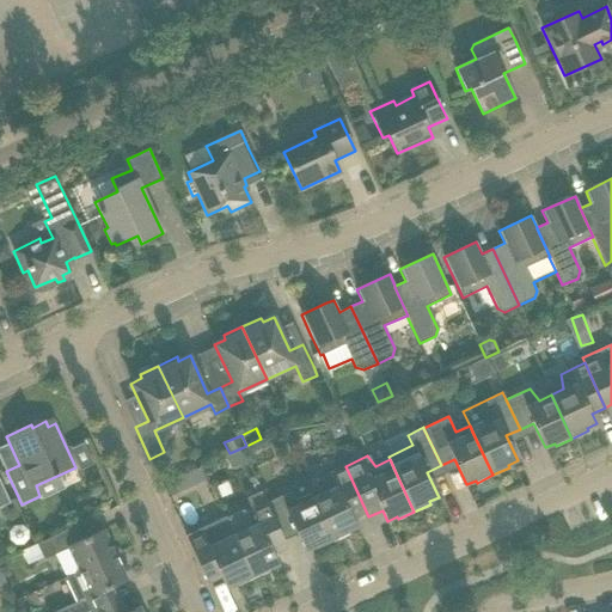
[(368,516),(346,466),(322,477),(324,493),(312,499),(332,542),(349,534),(348,532),(357,527),(355,522),(368,516)]
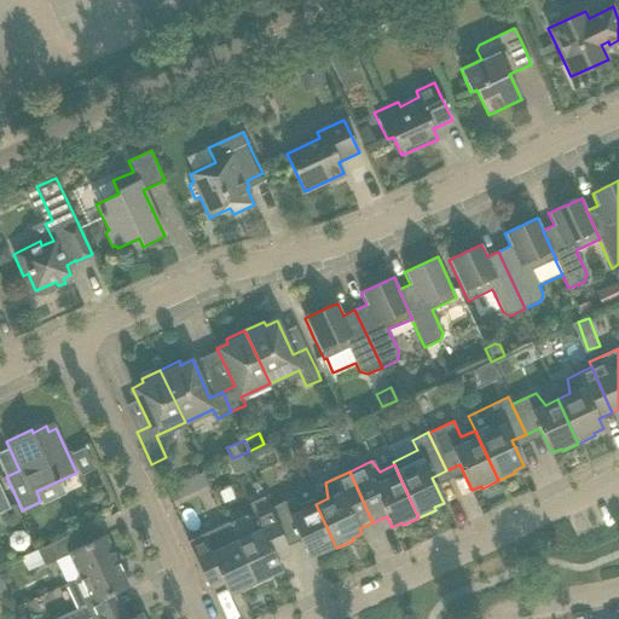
[(181,482),(172,487),(178,501),(187,496),(181,482)]
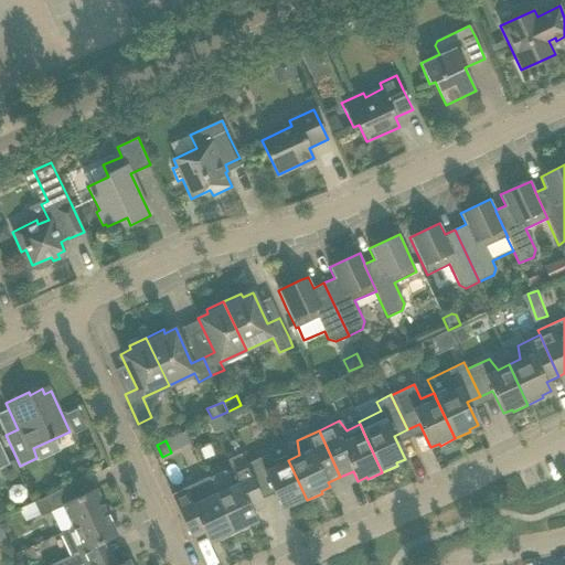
[(0,468),(9,465),(0,444),(0,468)]
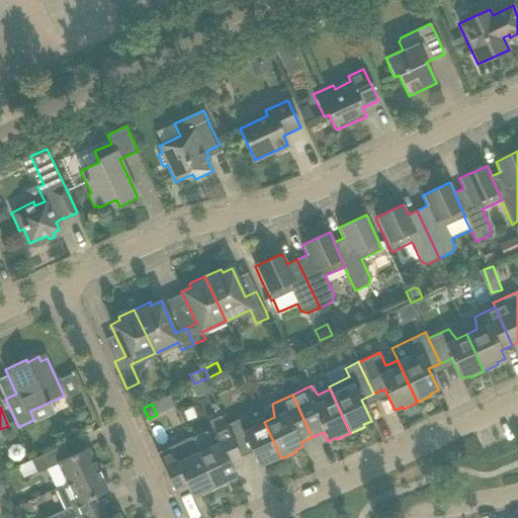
[(281,458),(264,422),(262,418),(251,423),(246,416),(226,426),(237,450),(249,445),(258,466),(266,462),(267,465),(281,458)]
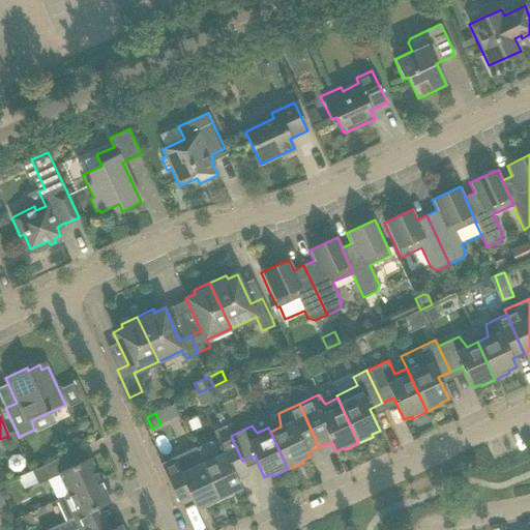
[(248,474),(242,461),(231,436),(227,427),(213,433),(217,442),(212,444),(210,441),(196,448),(197,451),(219,501),(234,494),(233,492),(241,489),(237,479),(248,474)]
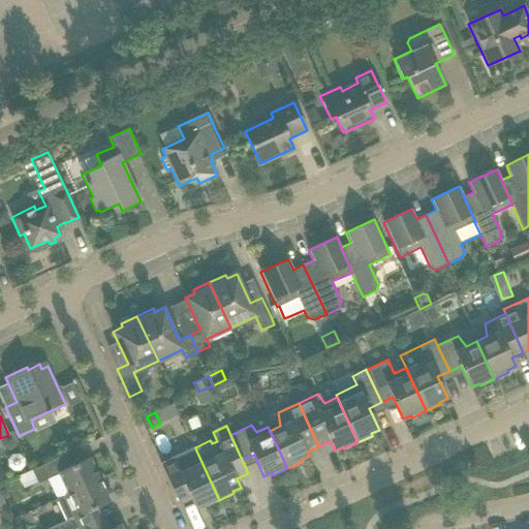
[(219,500),(196,450),(195,447),(195,446),(179,455),(160,463),(180,504),(181,503),(180,502),(191,497),(196,508),(205,504),(206,506),(219,500)]
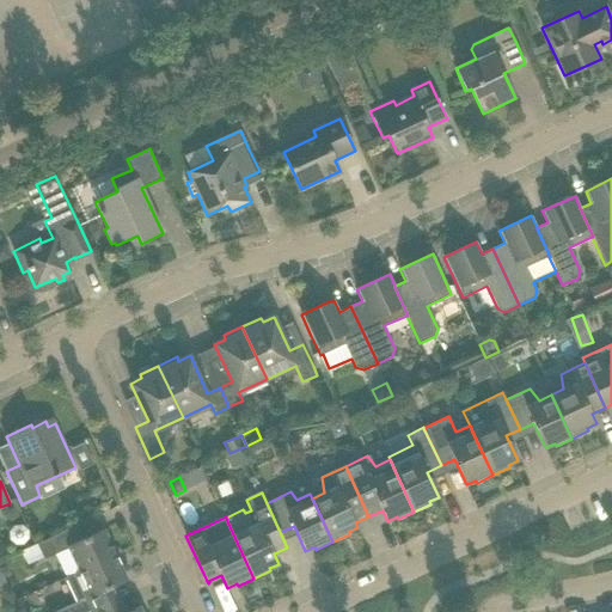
[(16,526),(10,532),(10,539),(18,545),(28,542),(29,532),(22,526),(16,526)]
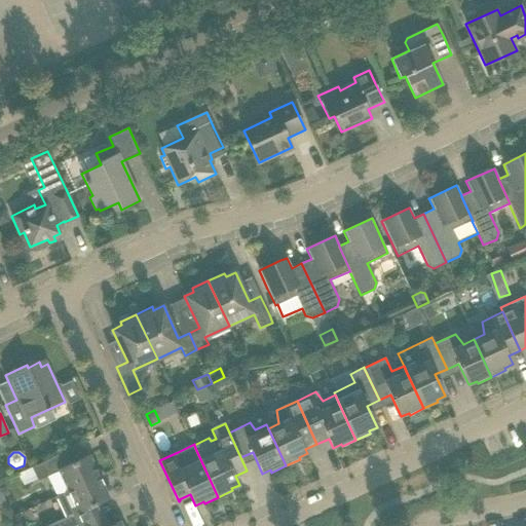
[(89,455),(71,463),(58,470),(68,491),(100,477),(89,455)]
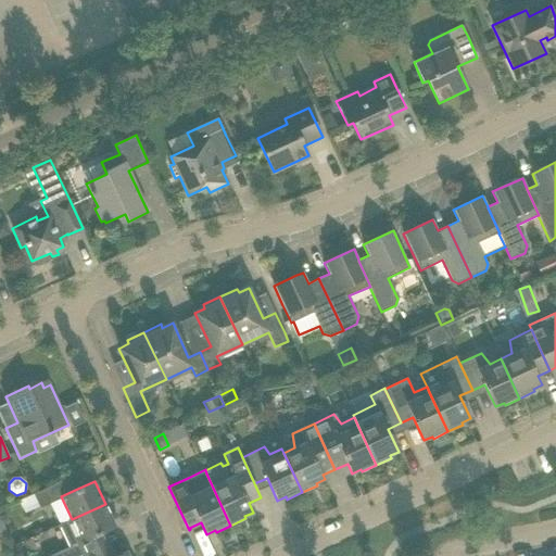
[(54,502),(48,488),(34,494),(40,508),(54,502)]
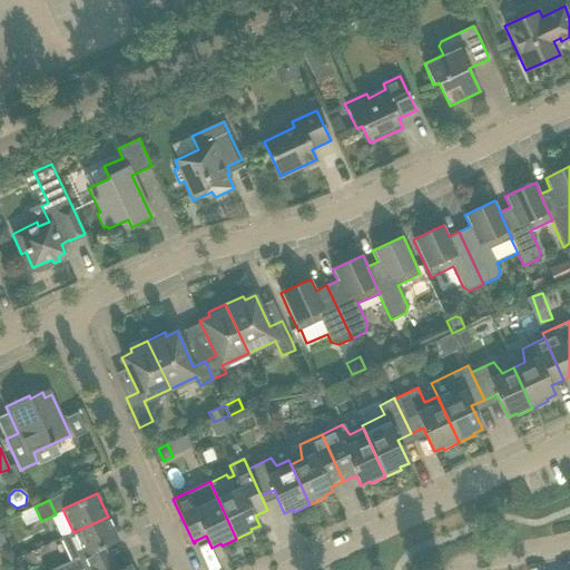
[(111,559),(106,546),(119,540),(108,517),(74,532),(61,538),(71,561),(51,569),(86,569),(94,567),(111,559)]
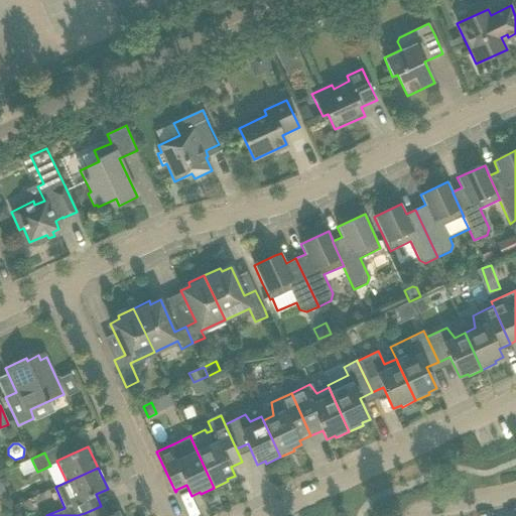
[(120,515),(118,512),(109,515),(106,515),(101,506),(85,513),(78,515),(120,515)]
